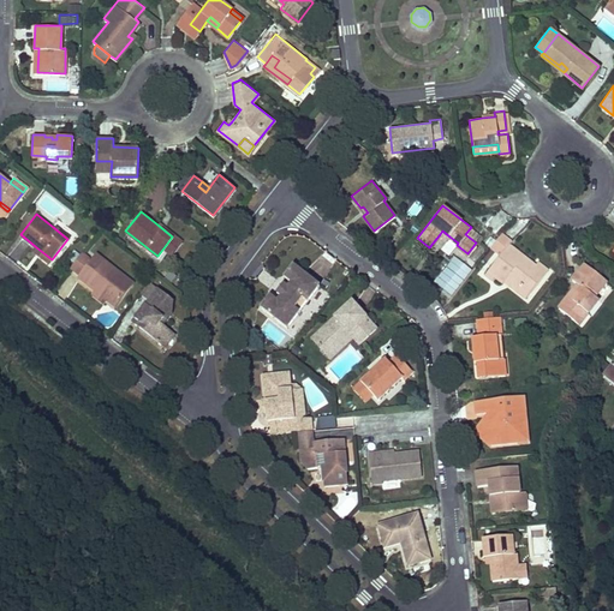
[(158,225),(172,237),(166,245),(173,251),(182,240),(159,222),(158,225)]
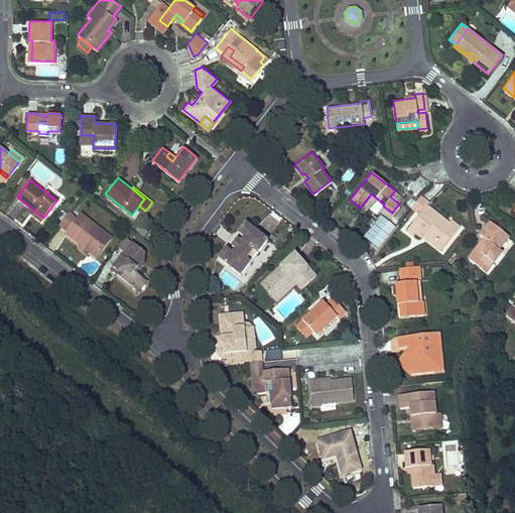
[(44,190),(56,201),(57,199),(45,188),(44,190)]
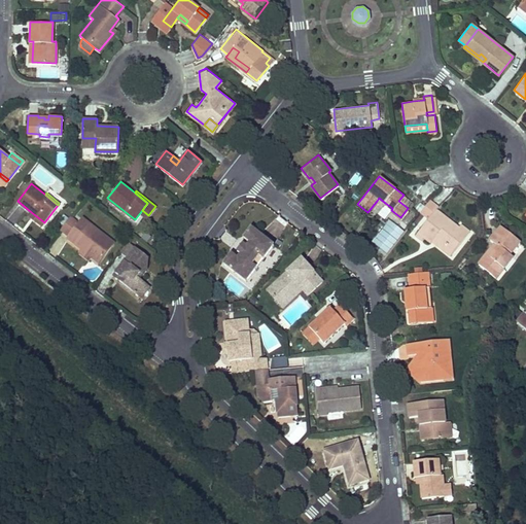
[(429,198),(420,210),(427,216),(415,234),(422,239),(424,236),(430,241),(431,239),(433,237),(444,245),(448,244),(454,249),(468,230),(460,222),(458,225),(435,208),(437,205),(429,198)]
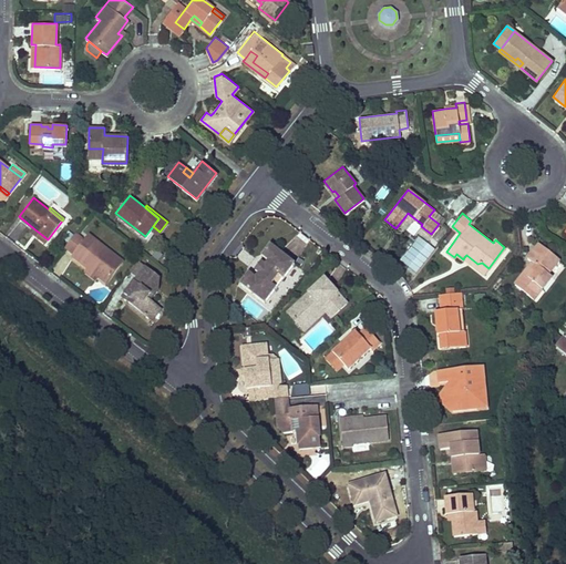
[(44,243),(48,239),(32,227),(29,231),(44,243)]
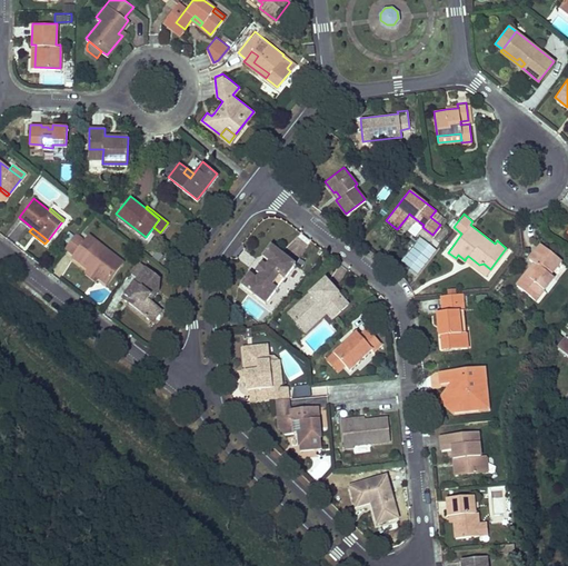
[(76,232),(65,246),(73,252),(72,255),(87,267),(89,268),(98,275),(106,281),(121,260),(88,235),(85,239),(76,232)]
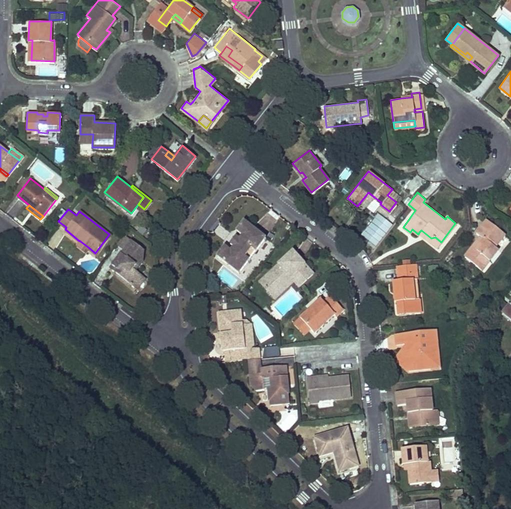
[(476,239),(464,255),(477,265),(485,256),(489,259),(497,248),(494,245),(504,233),(486,218),(475,231),(480,235),(484,238),(480,242),(476,239)]
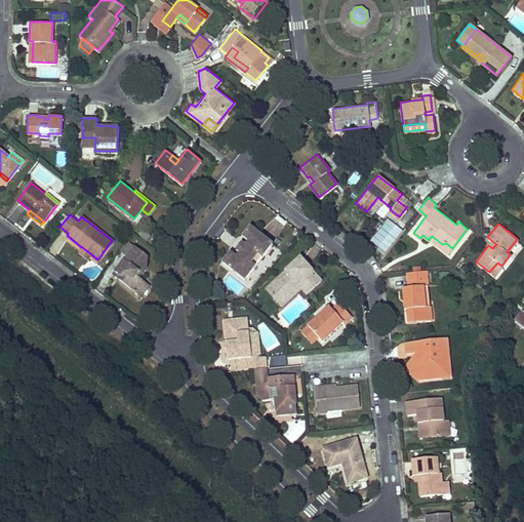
[(249,225),(242,235),(248,239),(245,243),(239,251),(236,254),(230,250),(222,261),(244,278),(272,242),(249,225)]
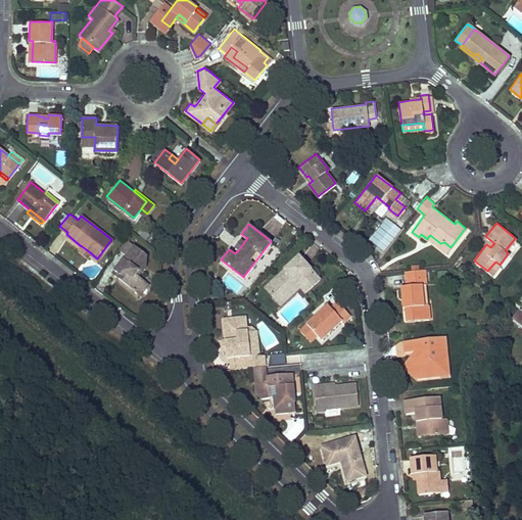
[(446,251),(451,247),(444,242),(440,243),(430,235),(428,237),(446,251)]
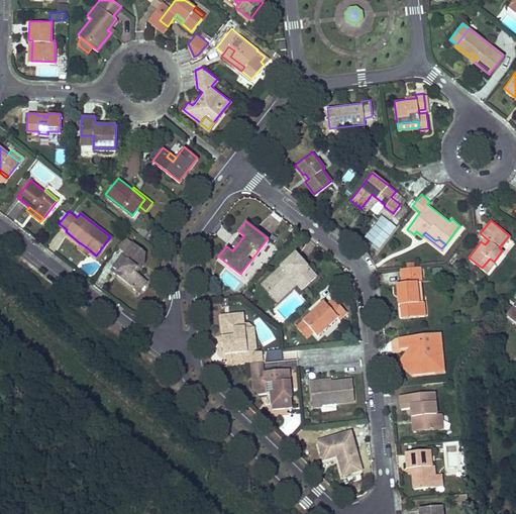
[(144,250),(124,235),(117,245),(124,251),(113,267),(119,271),(116,274),(134,288),(135,287),(142,278),(142,277),(135,272),(133,270),(136,267),(138,268),(143,262),(144,250)]
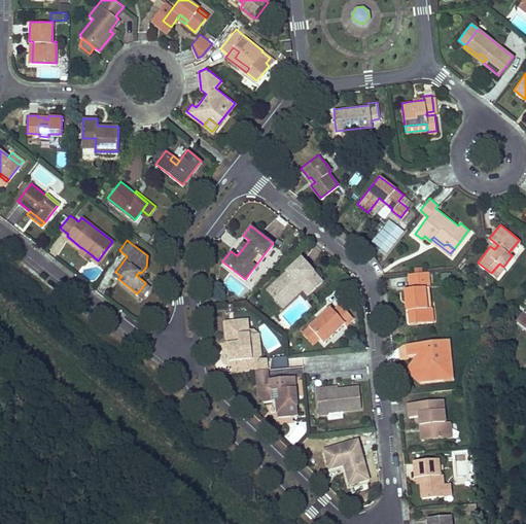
[(240,252),(246,244),(243,242),(237,249),(240,252)]
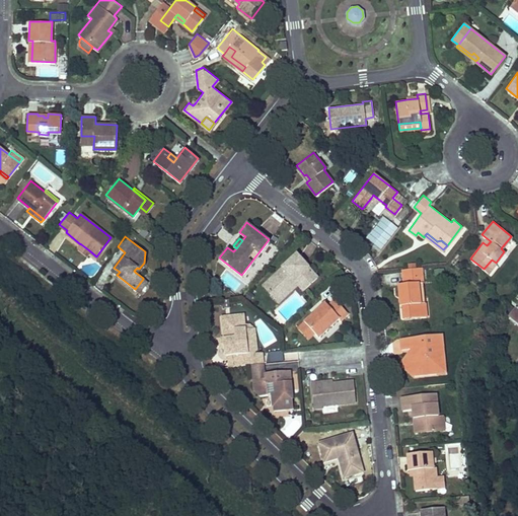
[(86,254),(89,250),(81,244),(79,243),(76,246),(86,254)]
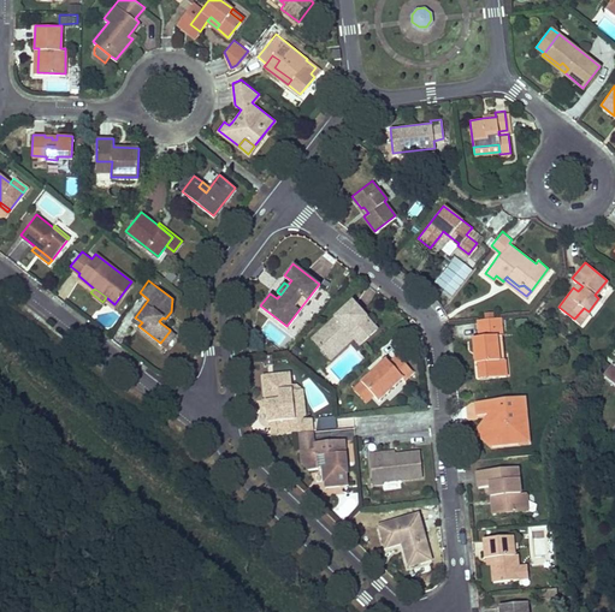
[(359,342),(376,326),(352,301),(312,337),(326,351),(349,331),(353,336),(359,342)]
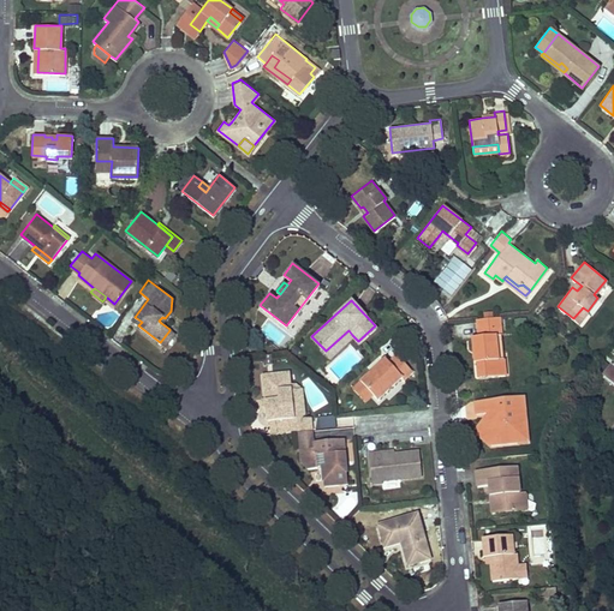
[(588,311),(583,307),(573,318),(578,322),(588,311)]
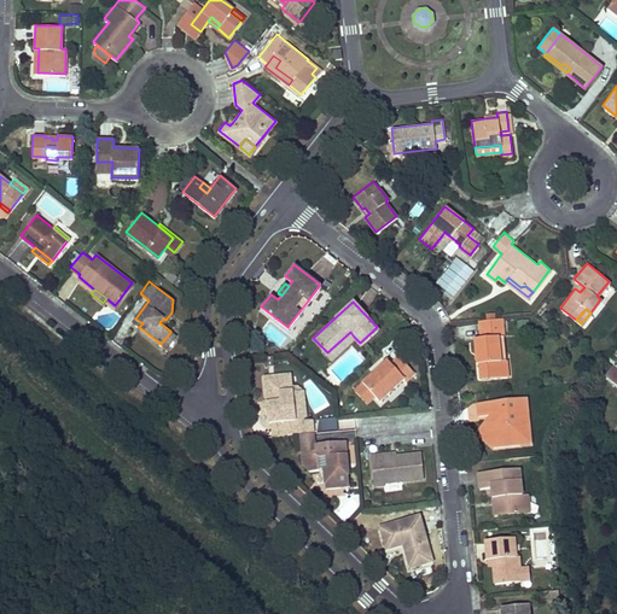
[(502,326),(501,316),(478,319),(481,337),(475,337),(476,351),(477,351),(477,355),(476,356),(477,362),(478,362),(481,378),(507,375),(506,358),(500,358),(498,334),(496,327),(502,326)]
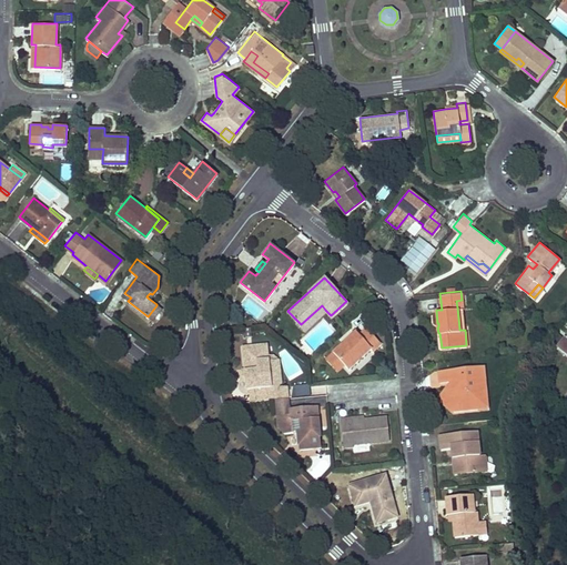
[(157,305),(149,315),(152,319),(160,309),(157,305)]
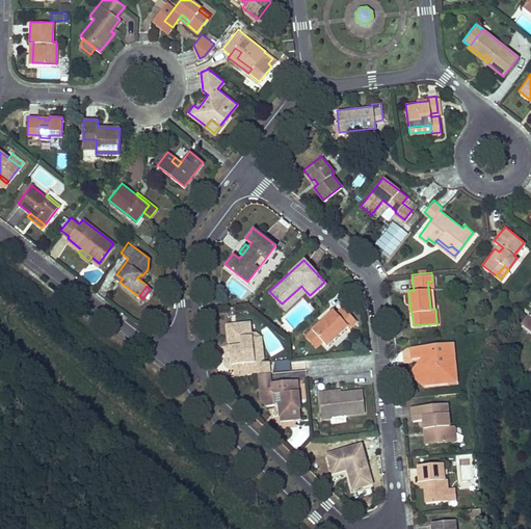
[(285,308),(304,290),(301,286),(282,303),(285,308)]
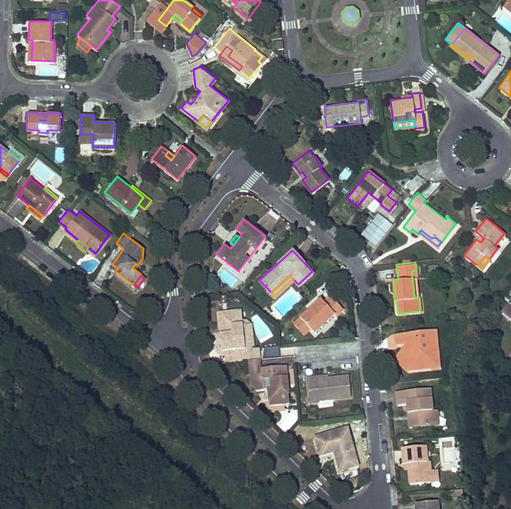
[(320,297),(299,316),(309,327),(314,332),(334,313),(336,315),(343,308),(329,293),(322,300),(320,297)]
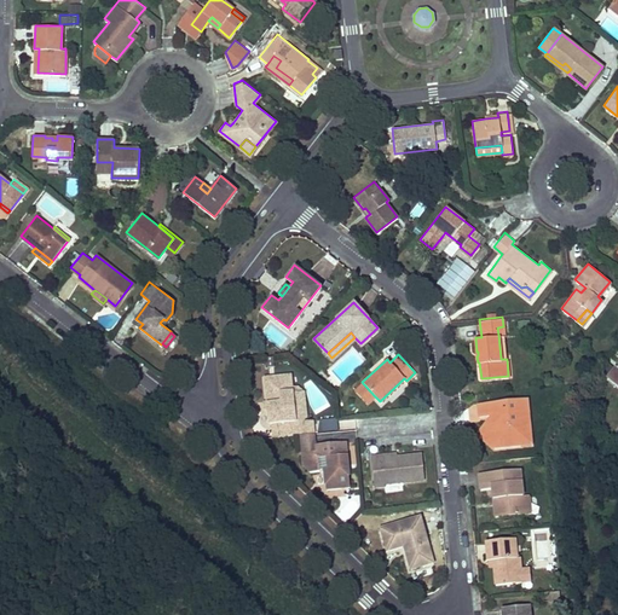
[(617,359),(607,375),(617,383),(617,359)]
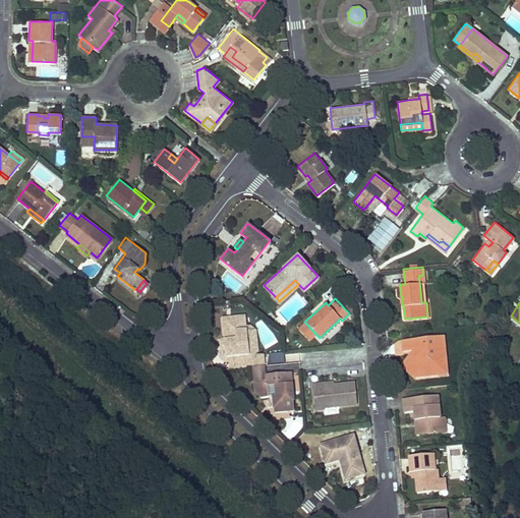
[(224,314),(226,333),(228,333),(230,347),(228,348),(228,356),(233,355),(234,365),(251,363),(263,362),(262,351),(257,352),(251,353),(250,336),(245,336),(245,331),(243,312),(224,314)]
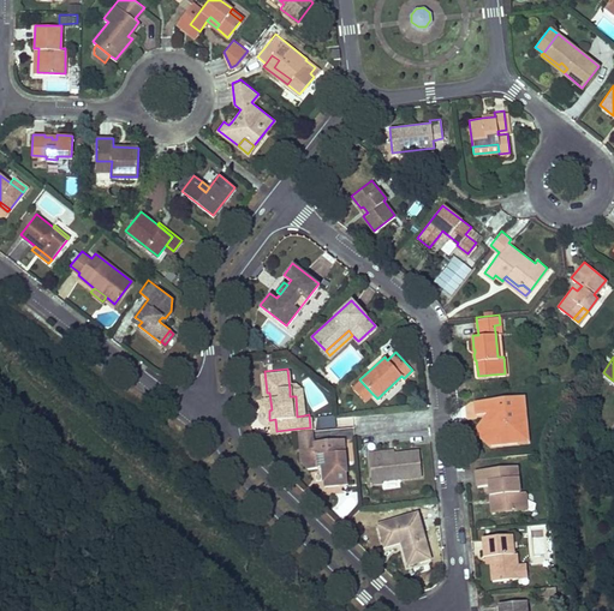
[(364,400),(371,393),(359,379),(352,387),(364,400)]
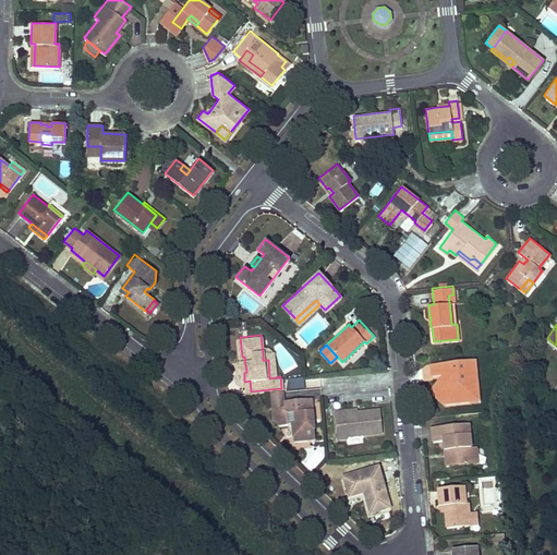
[(269,378),(276,377),(274,353),(263,354),(263,360),(268,360),(269,378)]
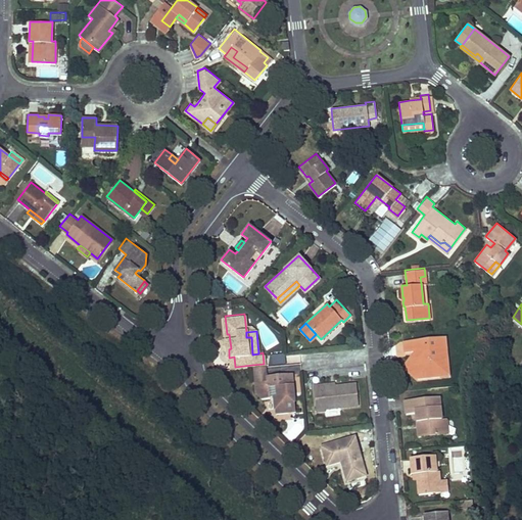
[(404,341),(405,350),(414,349),(417,377),(439,374),(437,358),(441,358),(439,346),(445,346),(444,336),(404,341)]
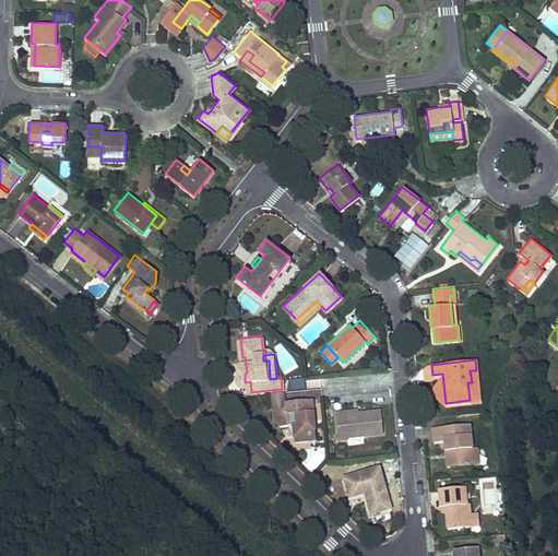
[(476,359),(475,359),(476,370),(470,370),(472,382),(467,382),(470,400),(481,399),(476,359)]
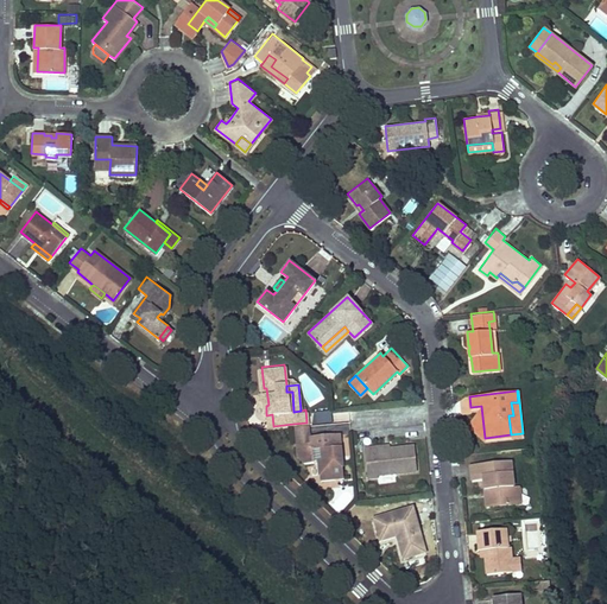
[(482,438),(485,438),(481,406),(472,418),(466,425),(473,431),(482,438)]
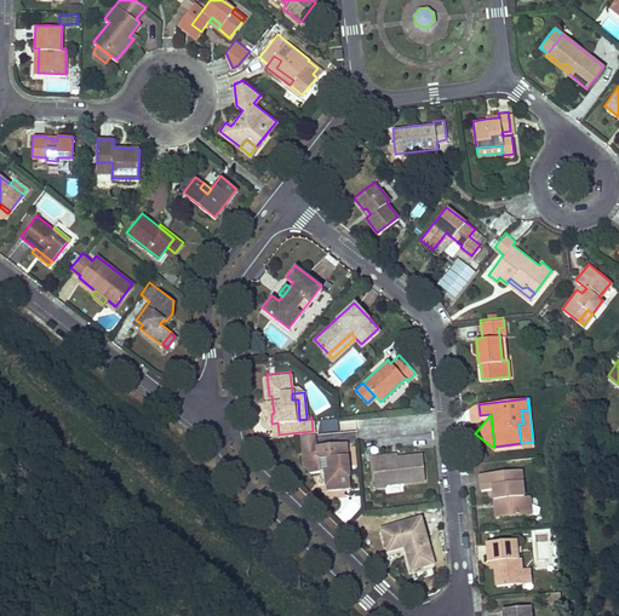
[(316,443),(316,449),(315,449),(314,431),(313,431),(299,432),(302,464),(309,470),(320,470),(319,456),(327,456),(328,467),(324,468),(326,488),(350,485),(345,441),(316,443)]
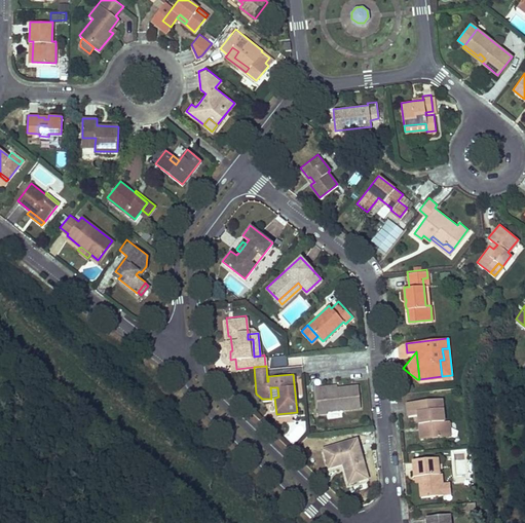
[(360,406),(358,384),(337,386),(324,387),(324,384),(314,385),(317,412),(327,411),(326,409),(360,406)]
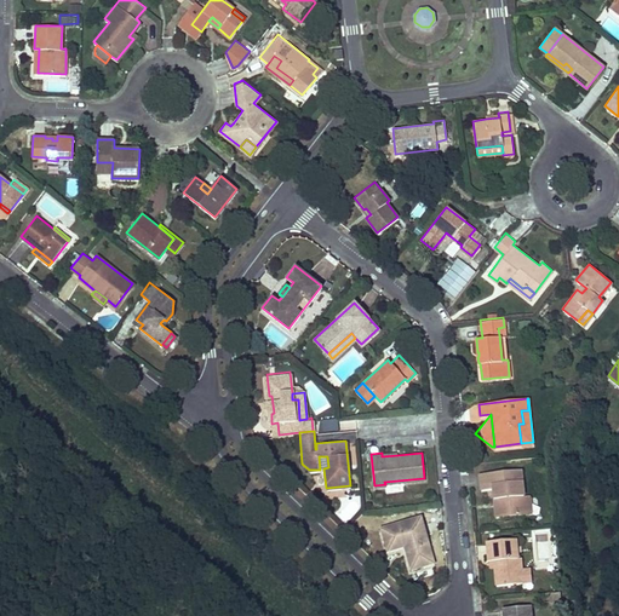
[(523,495),(521,468),(479,472),(481,488),(493,487),(493,498),(497,496),(498,504),(494,507),(496,516),(525,512),(527,510),(526,499),(523,496),(523,495)]
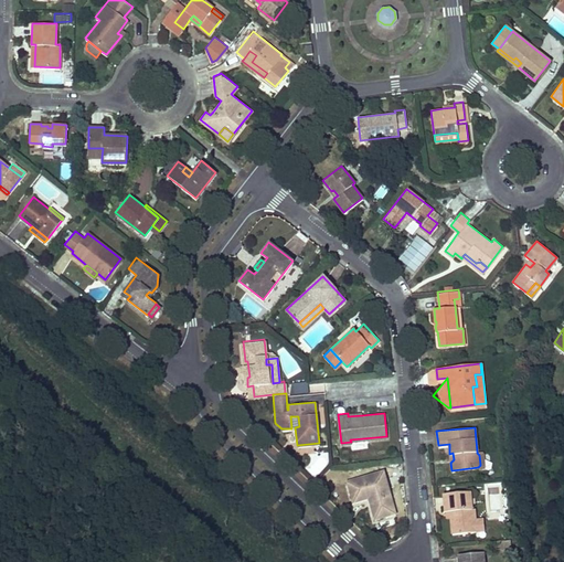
[(384,474),(383,470),(347,480),(352,501),(368,496),(372,495),(373,499),(369,500),(374,518),(395,512),(386,480),(383,481),(381,475),(384,474)]
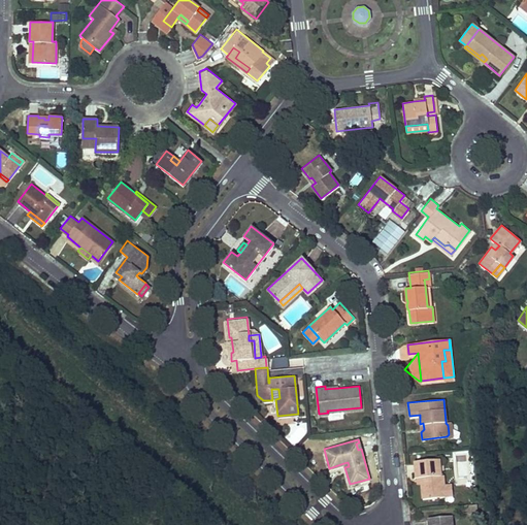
[(421,482),(422,497),(445,495),(442,473),(440,474),(438,458),(414,460),(416,477),(417,477),(420,477),(421,482)]
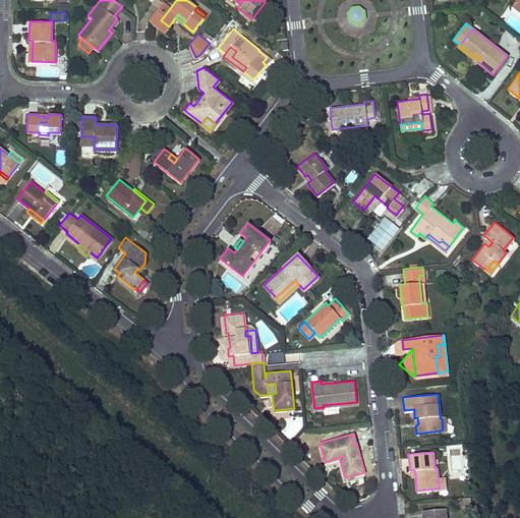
[(471,508),(470,496),(455,498),(455,504),(464,503),(465,508),(471,508)]
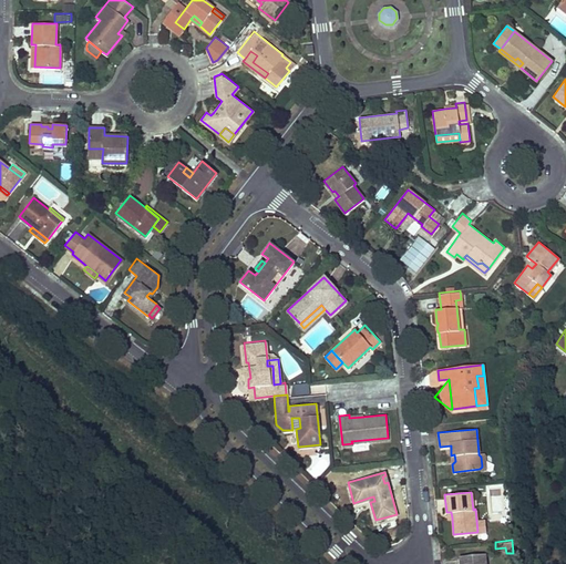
[(485,563),(484,554),(459,556),(460,563),(485,563)]
